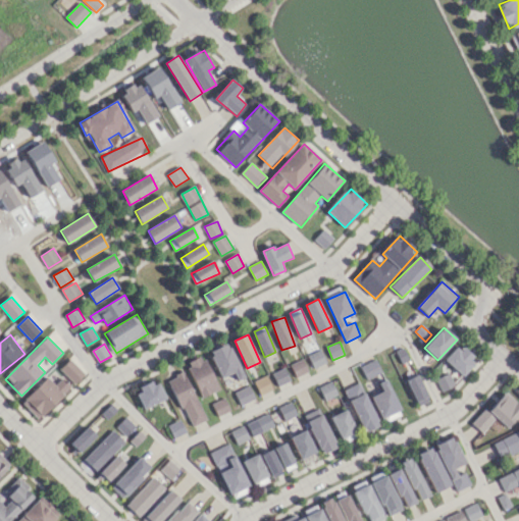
[(221,378),(235,373),(238,380),(244,378),(230,344),(211,351),(221,378)]
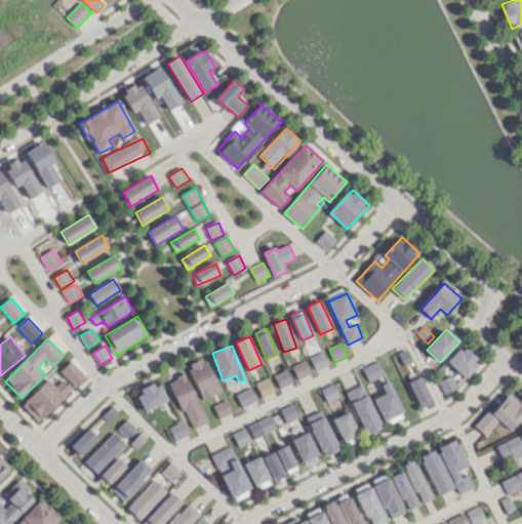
[(480,364),(462,347),(448,362),(467,378),(480,364)]
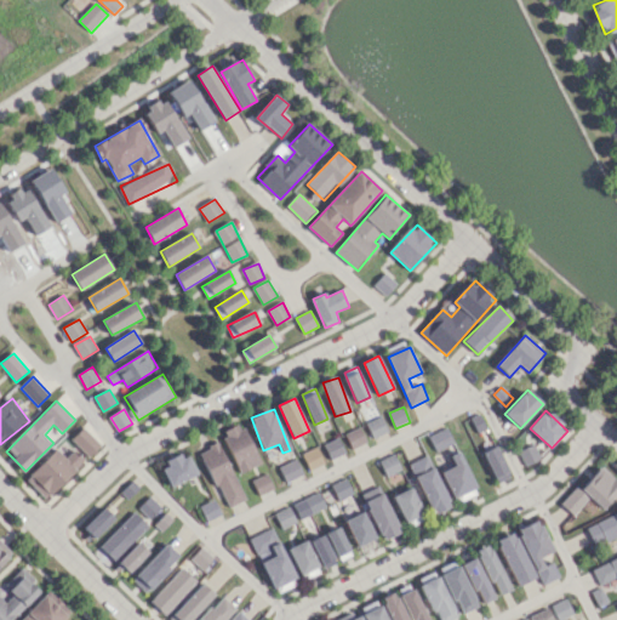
[(373,439),(389,433),(383,416),(367,424),(373,439)]
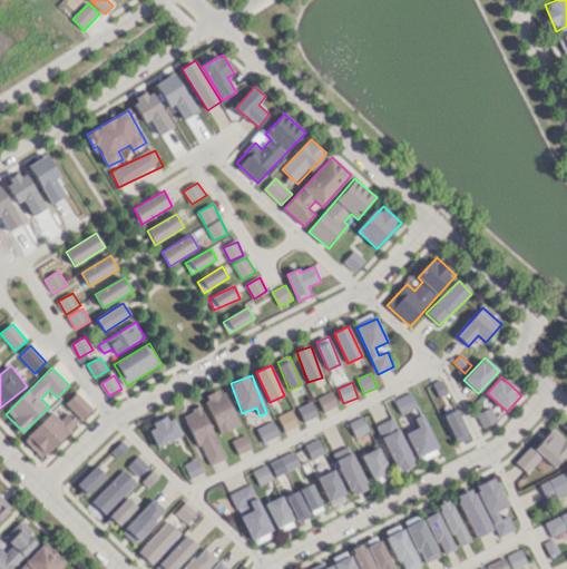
[(204,398),(222,434),(241,425),(223,389),(204,398)]
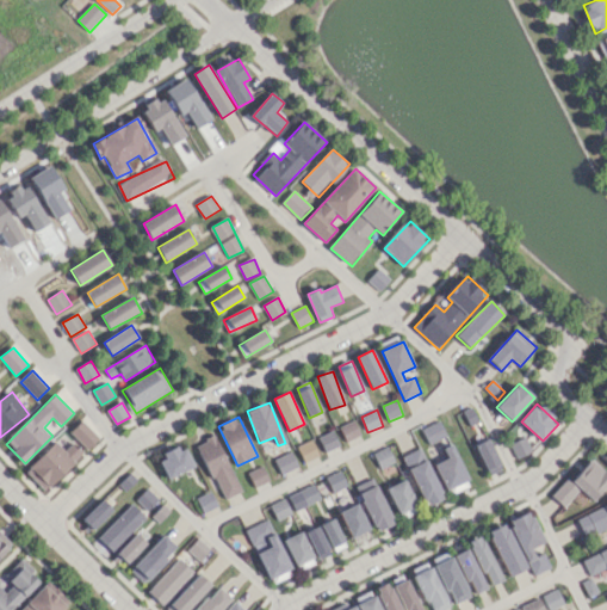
[(348,443),(363,436),(355,420),(340,427),(348,443)]
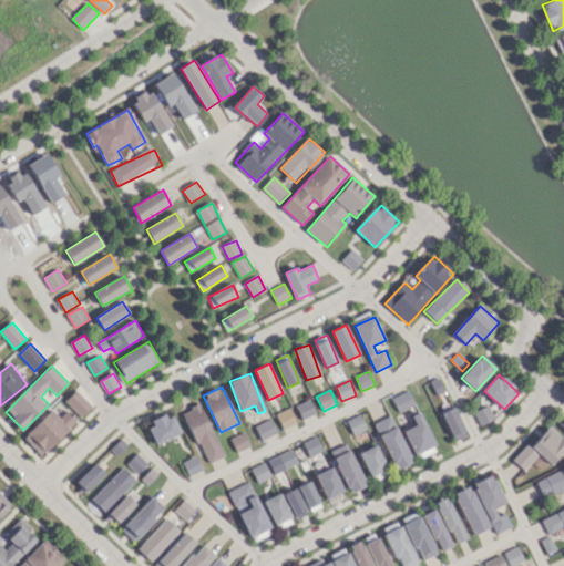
[(81,418),(92,407),(78,391),(65,401),(81,418)]
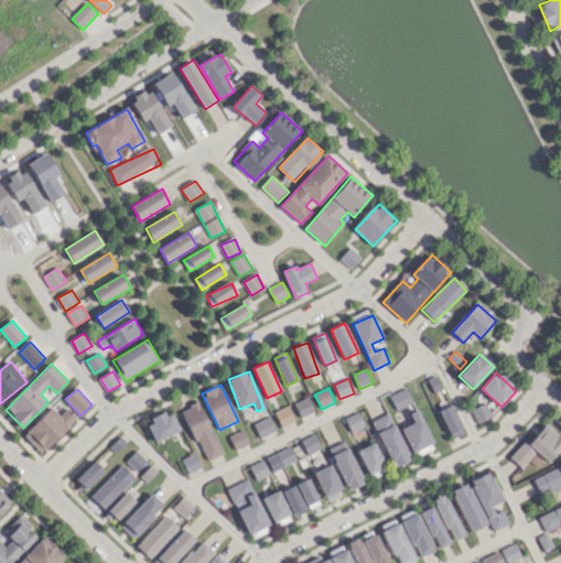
[(391,397),(398,411),(414,403),(408,389),(391,397)]
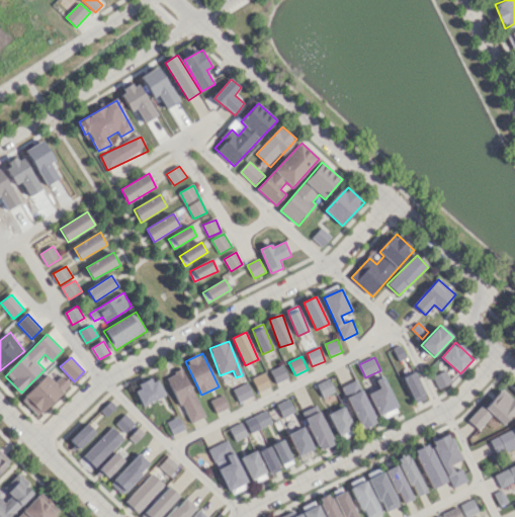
[(277,383),(289,378),(283,365),(271,371),(277,383)]
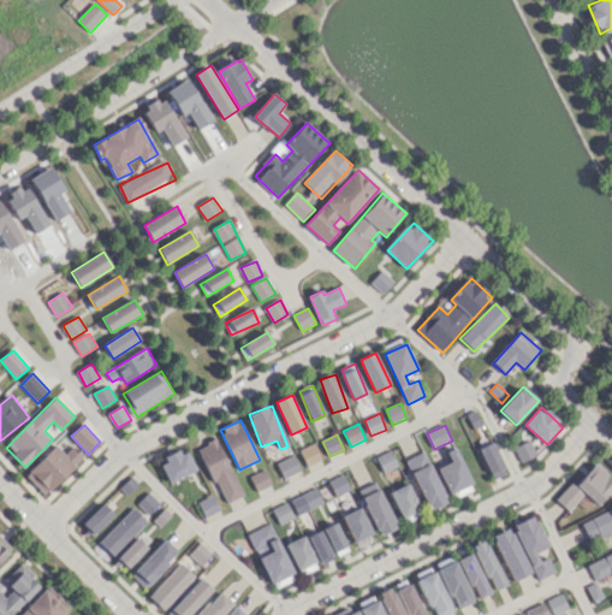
[(226,506),(244,496),(218,441),(200,449),(226,506)]
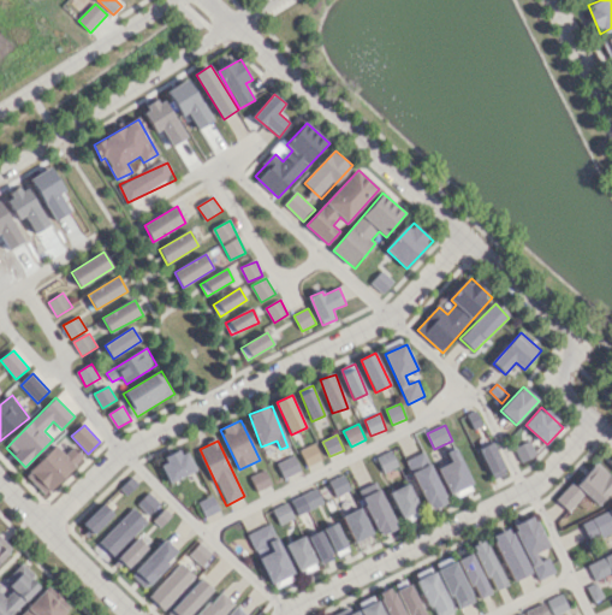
[(516,449),(523,463),(538,456),(530,442),(516,449)]
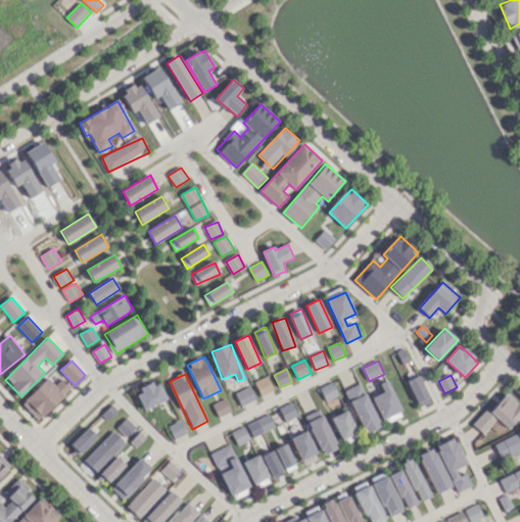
[(409,380),(420,408),(431,402),(420,376),(409,380)]
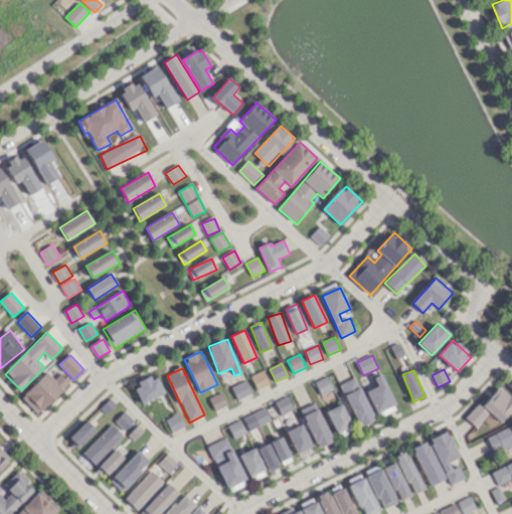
[(251,376),(258,390),(270,384),(264,371),(251,376)]
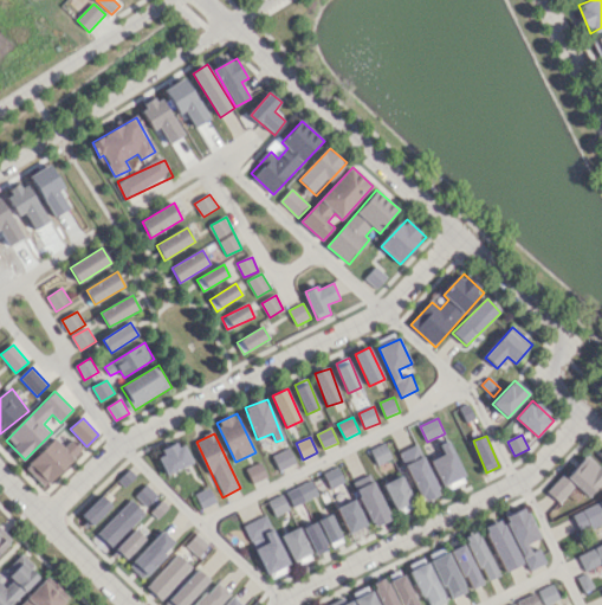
[(26,468),(45,487),(84,450),(73,439),(65,448),(56,438),(26,468)]
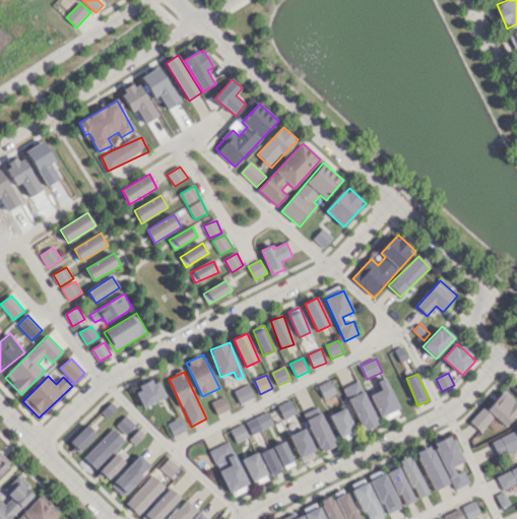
[(379,382),(382,390),(372,395),(383,422),(401,414),(386,378),(379,382)]
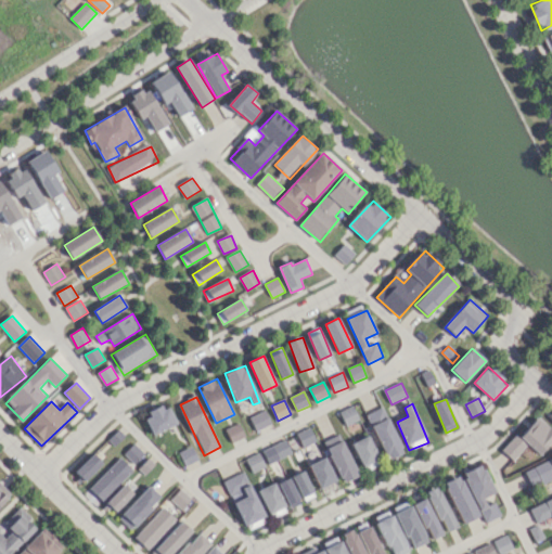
[(145,415),(153,435),(178,425),(169,406),(145,415)]
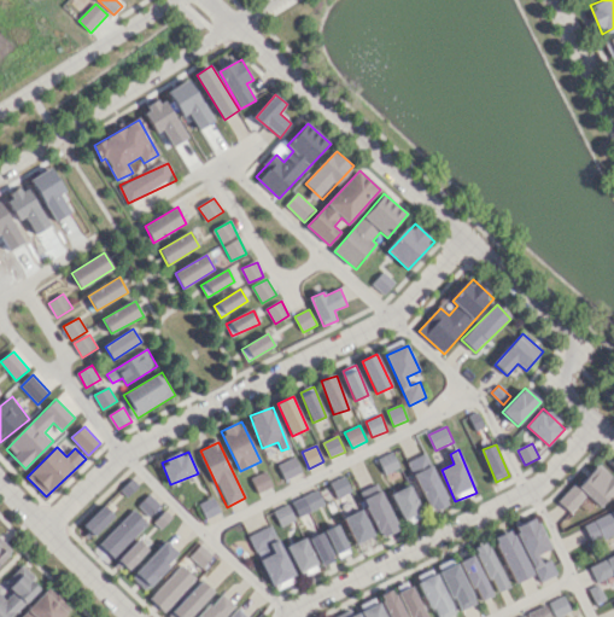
[(379,459),(386,475),(401,469),(393,453),(379,459)]
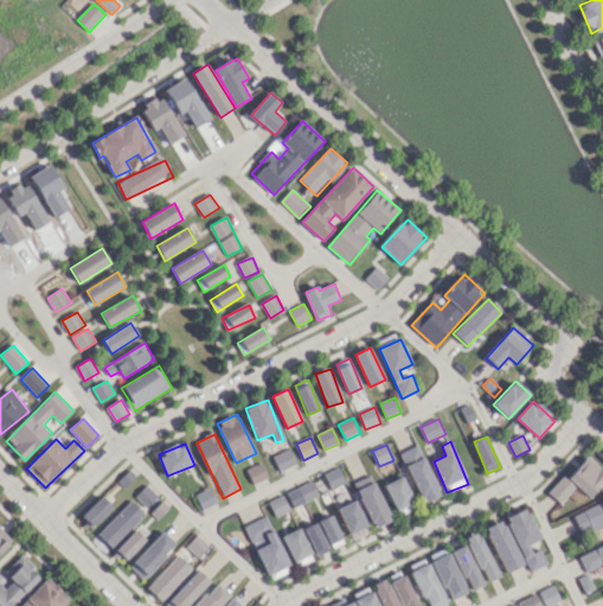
[(402,453),(423,504),(442,497),(421,446),(402,453)]
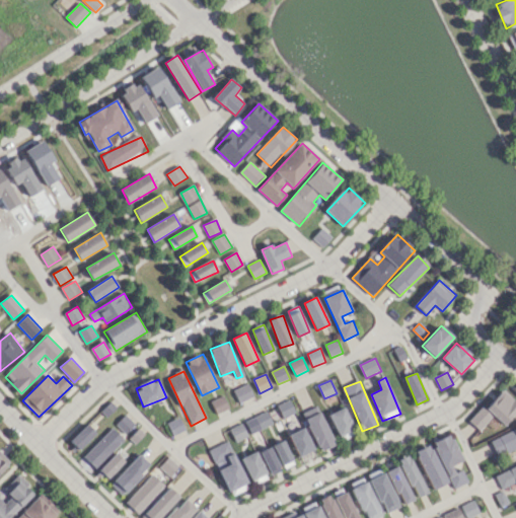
[(234,390),(240,403),(254,396),(248,384),(234,390)]
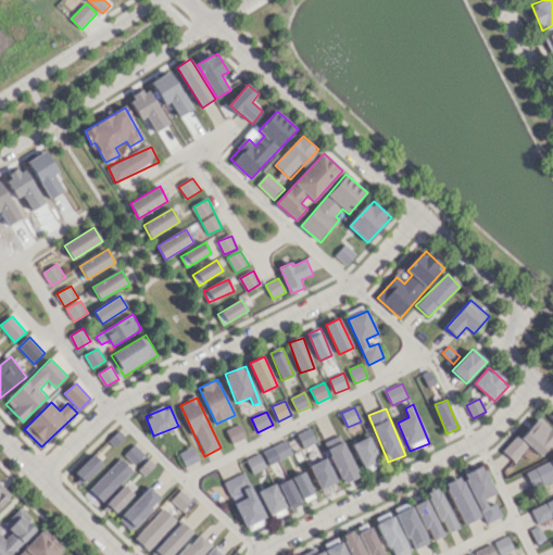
[(530,446),(541,457),(552,444),(552,430),(538,417),(505,453),(515,462),(530,446)]
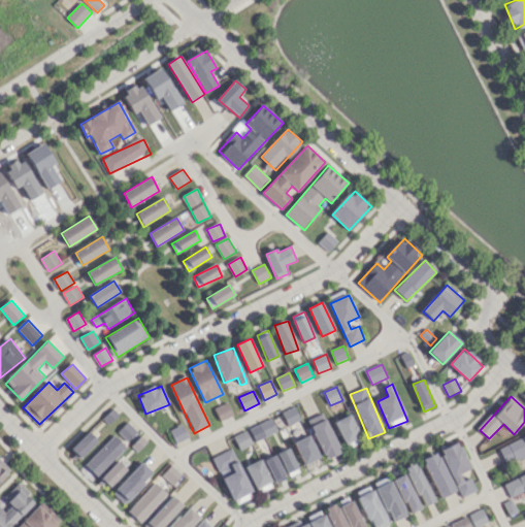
[(234,416),(228,403),(216,408),(221,422),(234,416)]
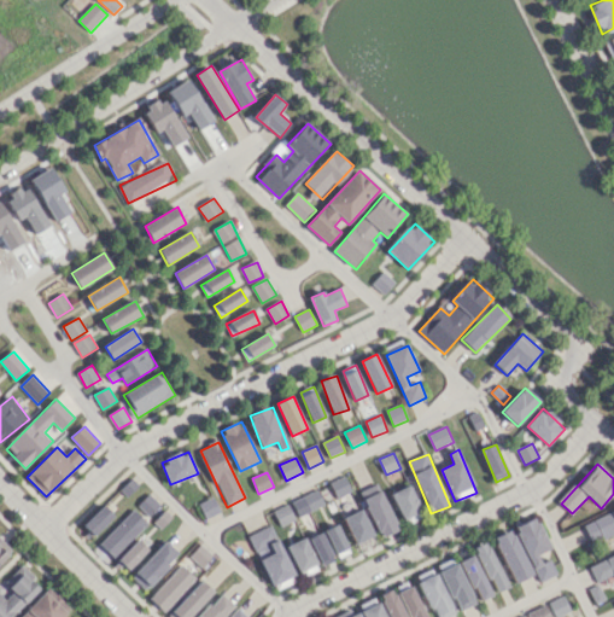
[(354,493),(345,476),(331,483),(338,499),(354,493)]
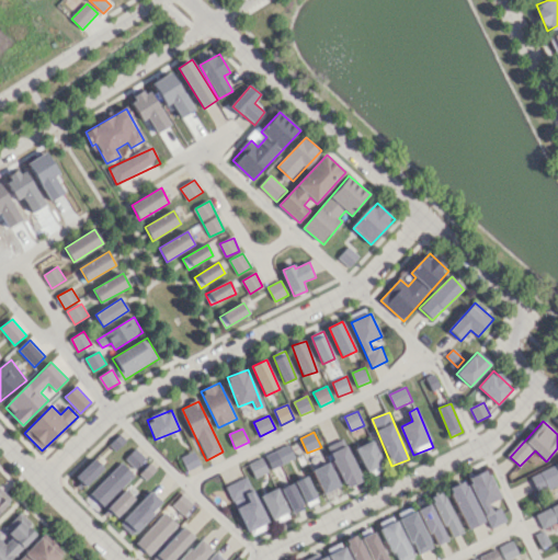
[(369,477),(386,470),(374,442),(357,448),(369,477)]
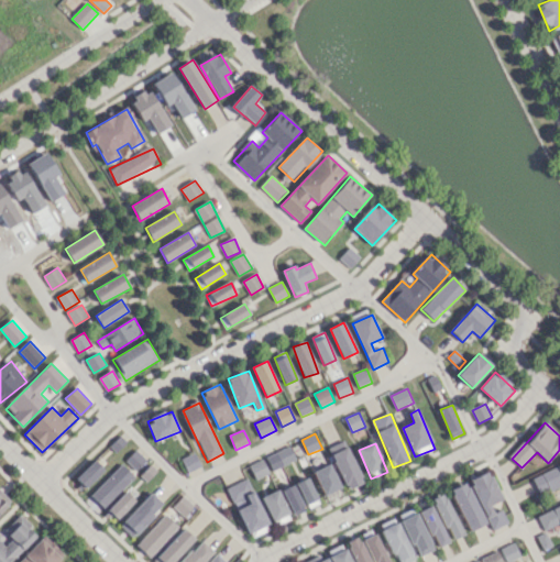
[(273,471),(297,461),(292,447),(267,458),(273,471)]
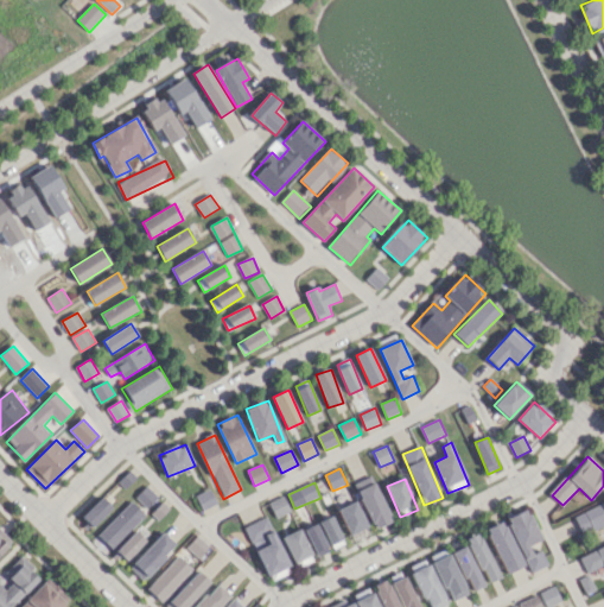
[(393,522),(376,484),(358,491),(375,530),(393,522)]
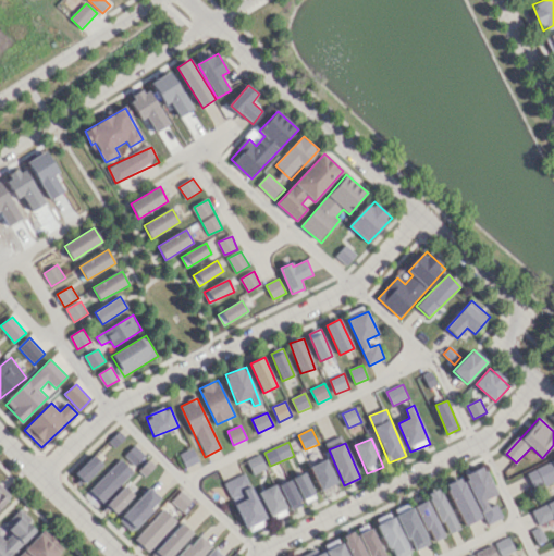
[(125,456),(136,466),(146,456),(135,445),(125,456)]
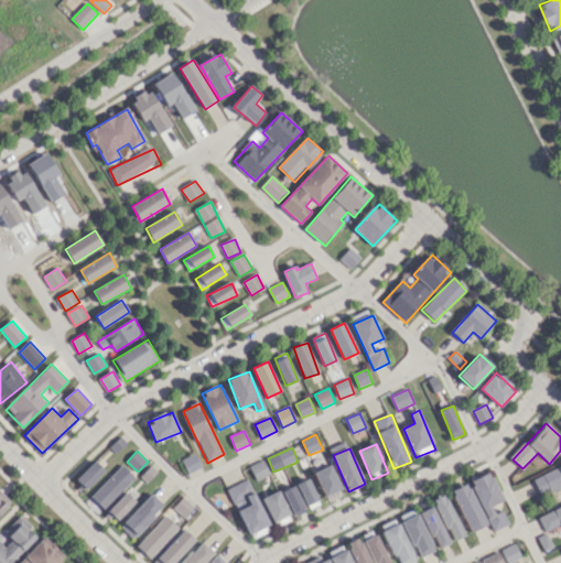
[(182,461),(189,475),(202,468),(196,454),(182,461)]
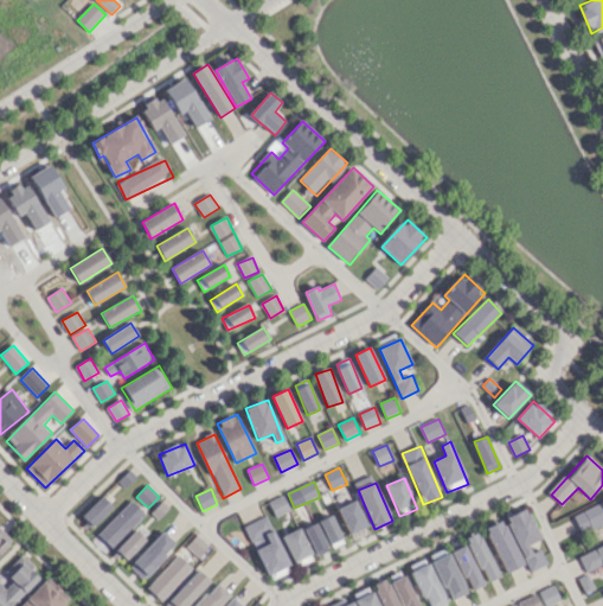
[(276,518),(290,511),(284,496),(269,503),(276,518)]
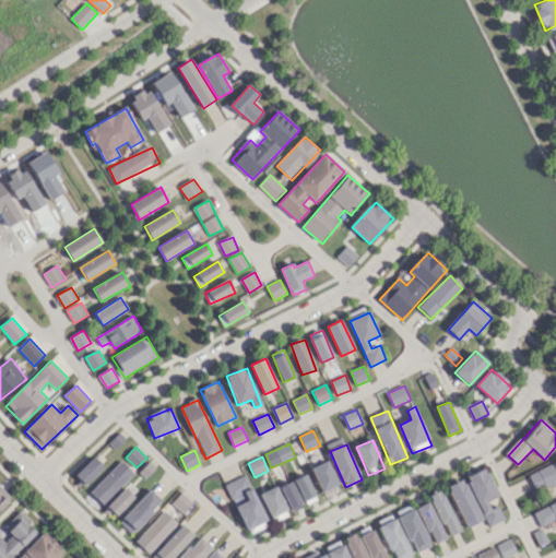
[(83,486),(104,467),(95,458),(74,477),(83,486)]
